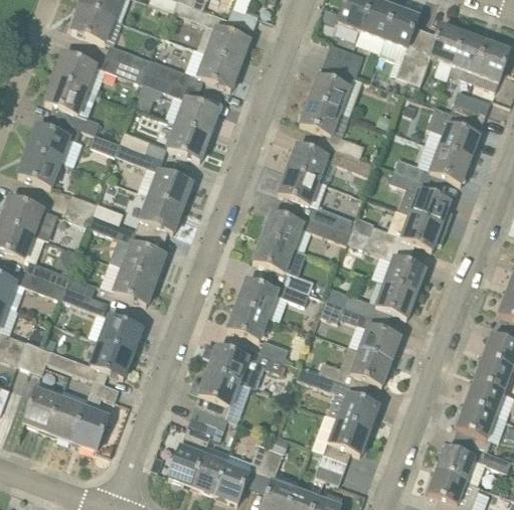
[(82,0),(80,6),(115,19),(121,0),(82,0)]
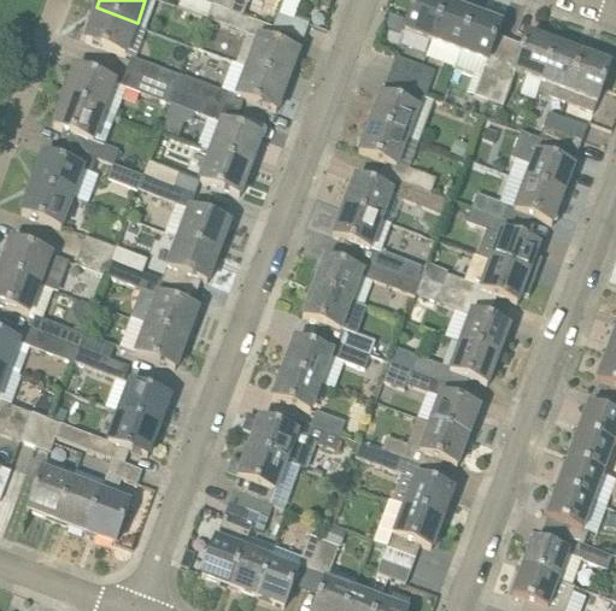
[(215,3),(209,0),(181,0),(180,5),(210,17),(215,3)]
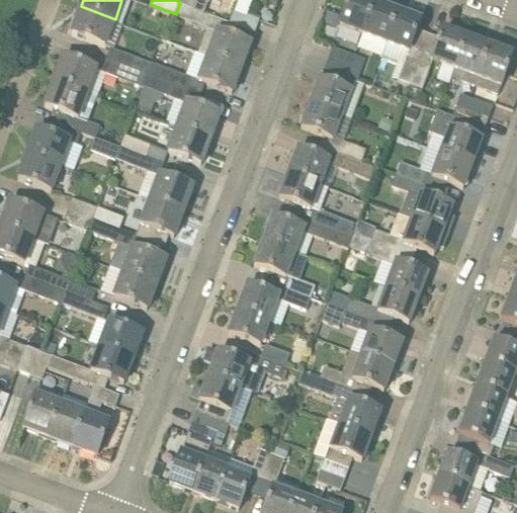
[(363,31),(374,1),(371,0),(347,0),(340,23),(363,31)]
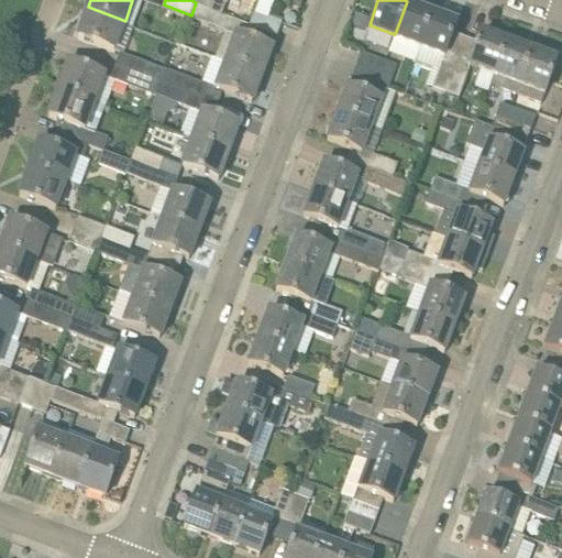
[(419,44),(432,10),(407,1),(395,34),(419,44)]
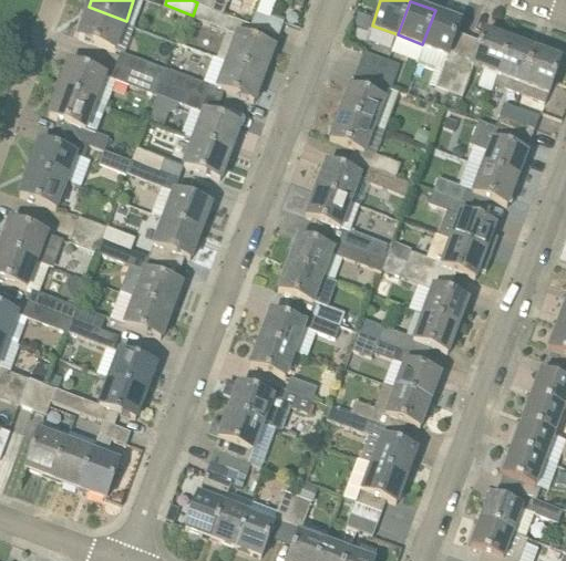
[(237,17),(211,7),(197,2),(193,16),(220,26),(233,30),(237,17)]
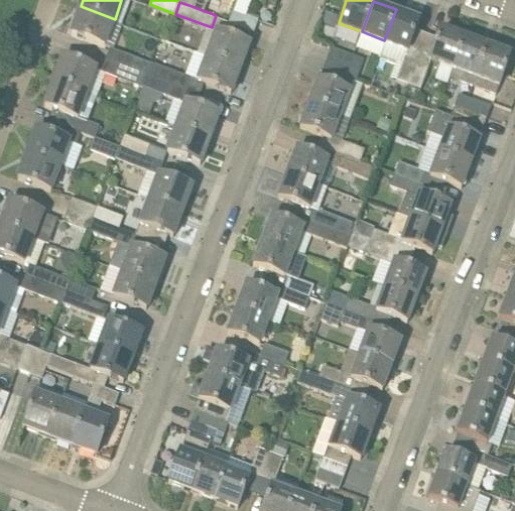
[(105,43),(115,19),(81,6),(72,31),(105,43)]
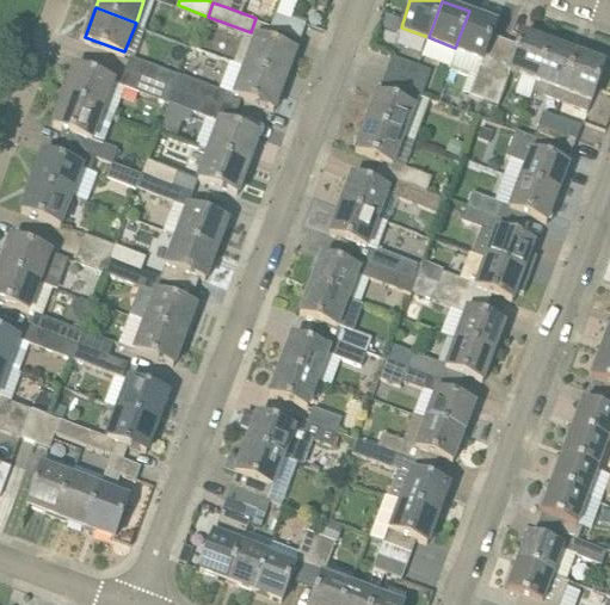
[(271,24),(301,35),(307,20),(277,8),(271,24)]
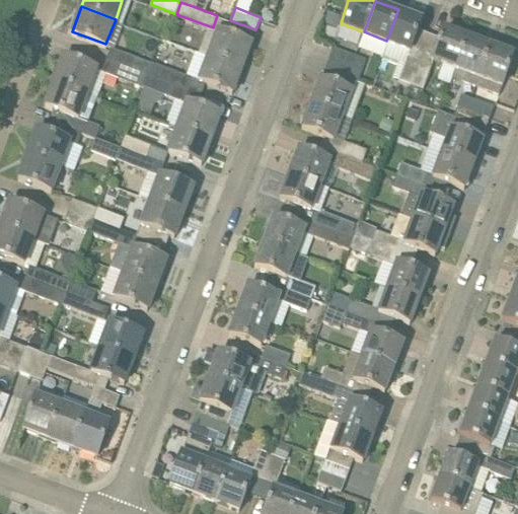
[(340,12),(328,8),(325,18),(337,22),(340,12)]
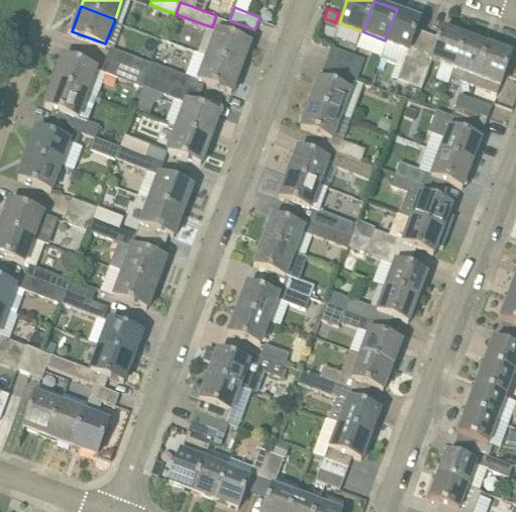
[(408,48),(420,18),(397,9),(385,40),(408,48)]
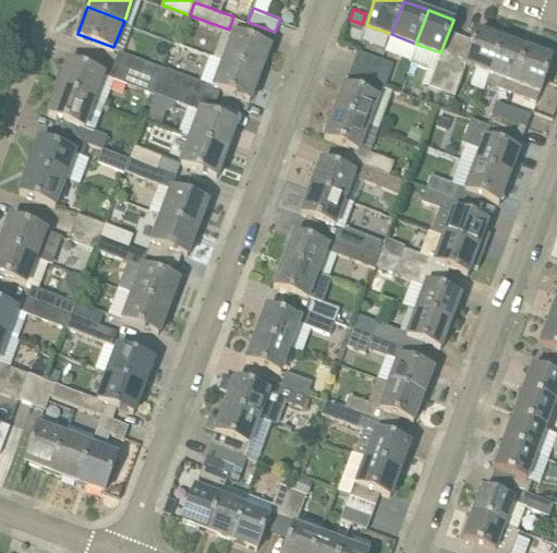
[(487,80),(503,38),(477,28),(465,62),(476,65),(471,81),(485,86),(487,81),(487,80)]
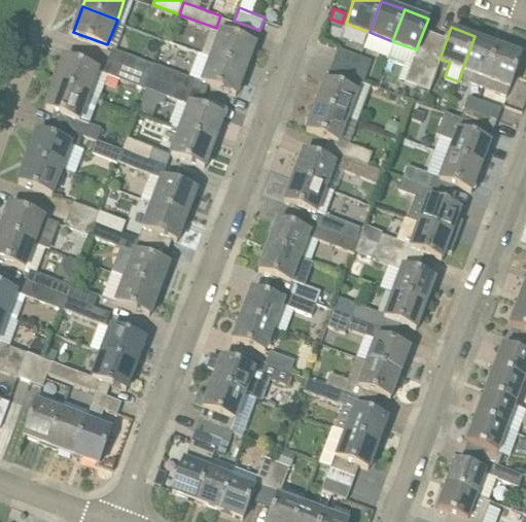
[(246,67),(255,42),(222,30),(213,55),(246,67)]
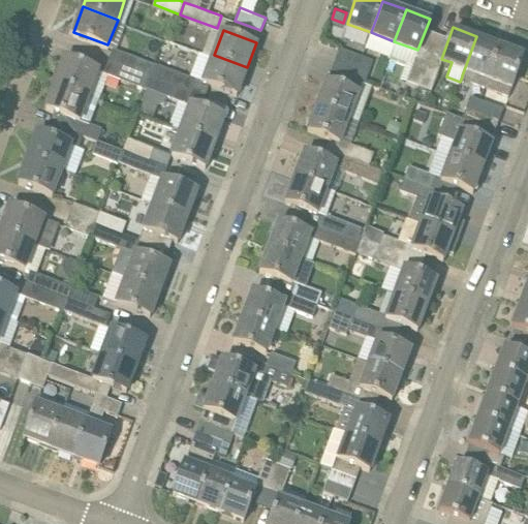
[(485,85),(499,44),(476,36),(462,75),(462,76),(485,85)]
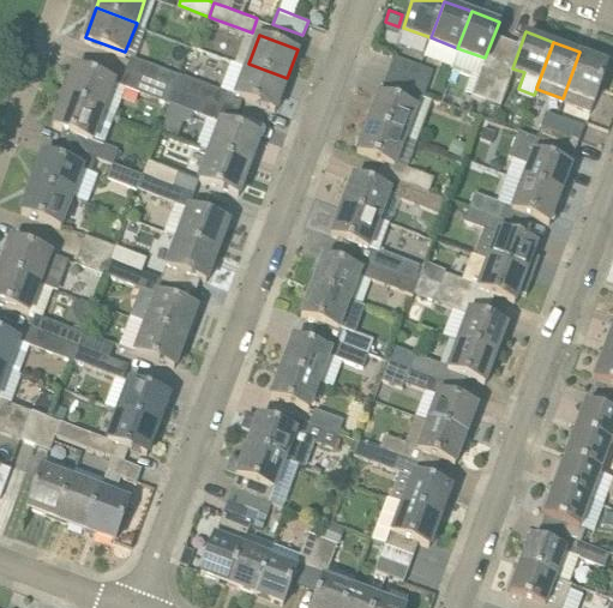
[(592,108),(595,98),(608,62),(580,52),(563,98),(592,108)]
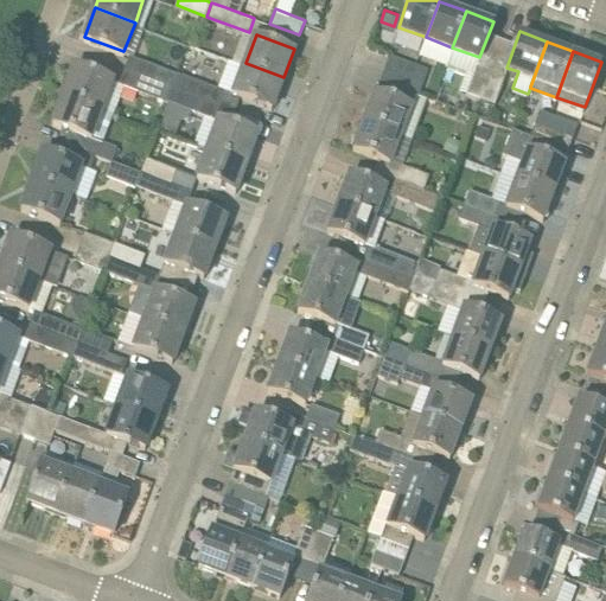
[(177,87),(183,72),(129,52),(125,66),(177,87)]
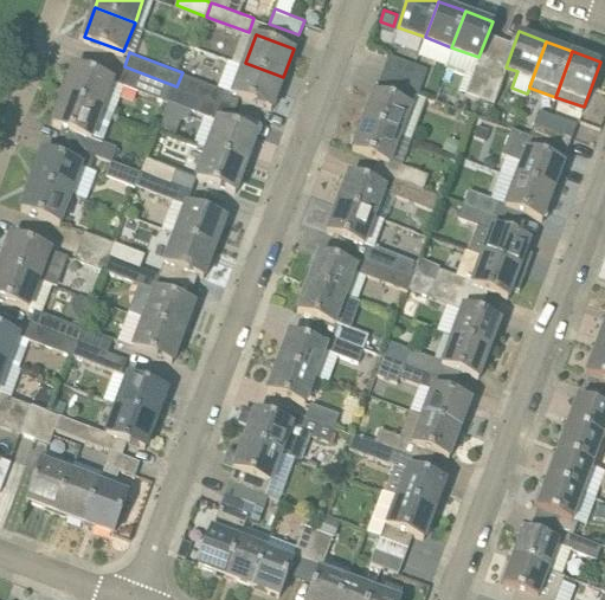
[(385,65),(423,79),(427,66),(390,52),(385,65)]
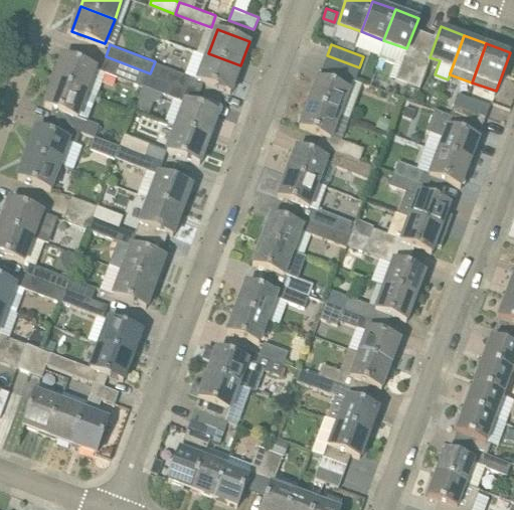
[(54,78),(88,91),(97,66),(63,53),(54,78)]
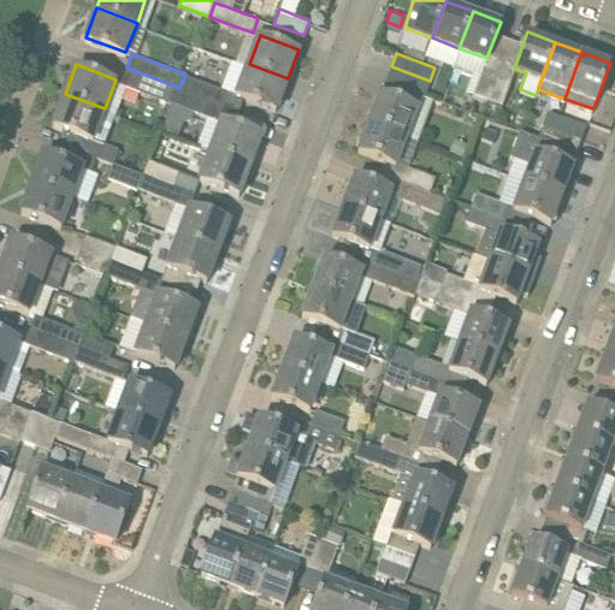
[(276,108),(288,78),(249,64),(237,94),(276,108)]
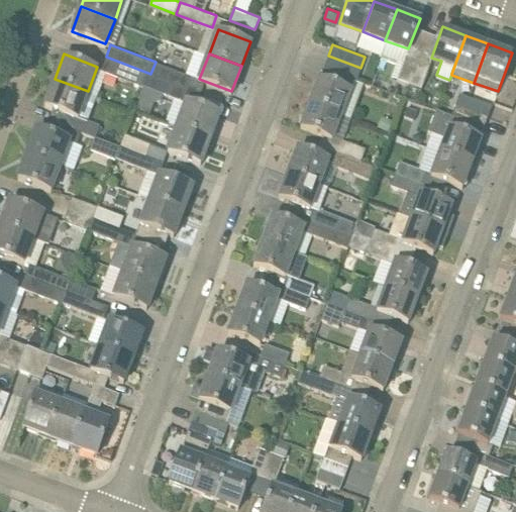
[(409,82),(418,58),(407,54),(397,78),(409,82)]
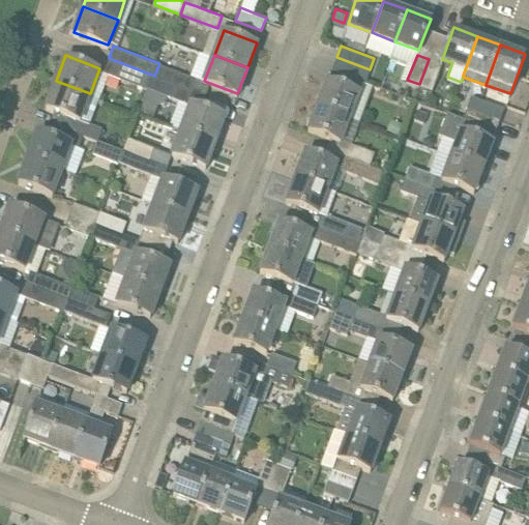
[(365,81),(370,69),(336,57),(332,68),(365,81)]
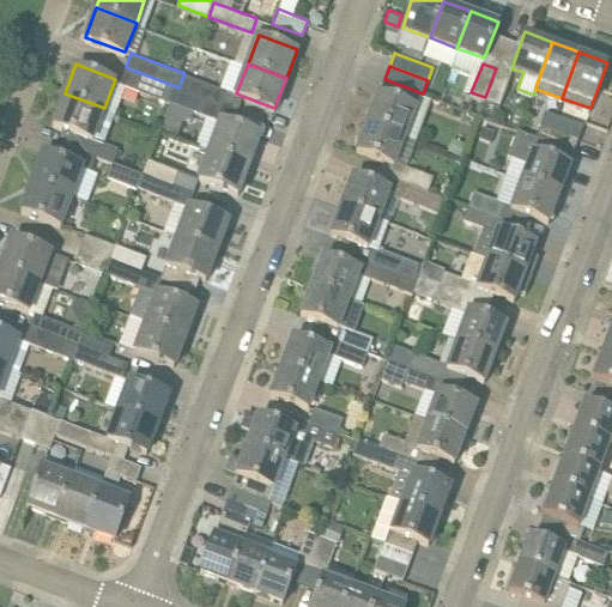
[(173,102),(179,87),(126,67),(120,82),(173,102)]
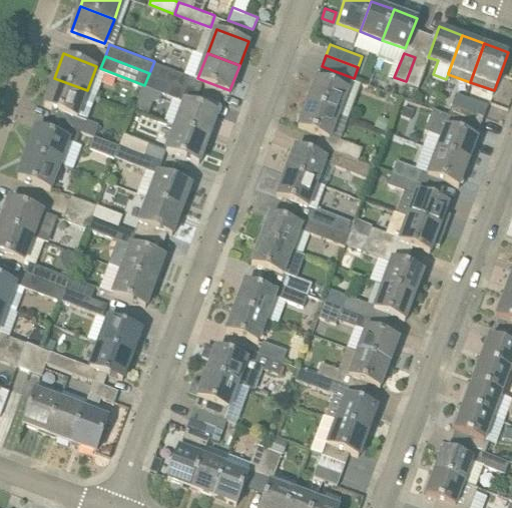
[(418,86),(427,62),(415,57),(406,81),(418,86)]
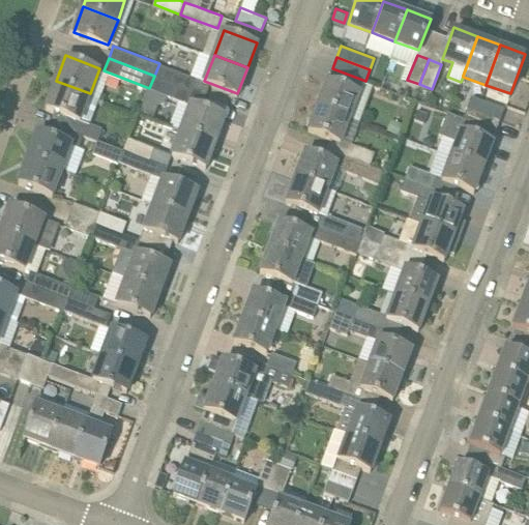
[(192,89),(196,77),(159,63),(154,76),(177,84),(192,89)]
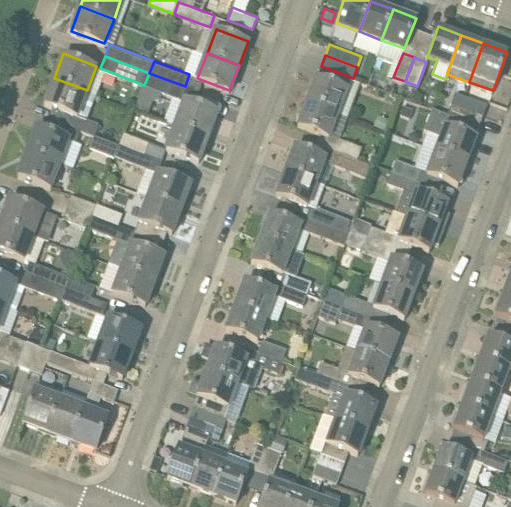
[(361,81),(353,78),(321,66),(317,77),(316,77),(307,101),(348,116),(361,81)]
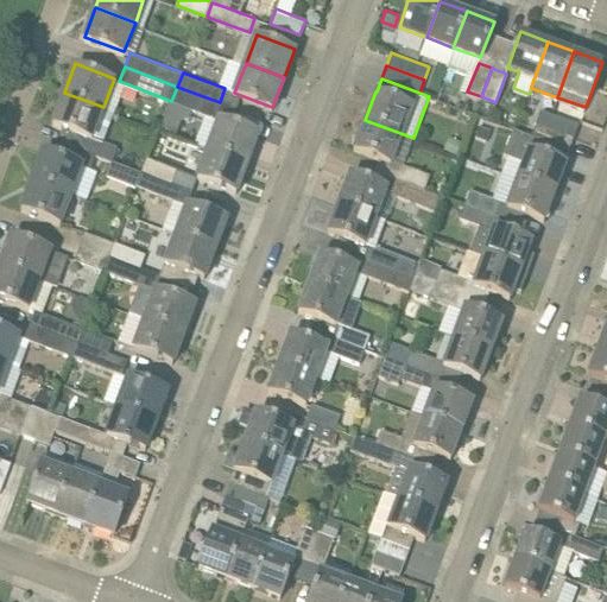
[(198,111),(203,96),(177,87),(171,101),(163,126),(177,132),(183,114),(189,116),(193,108),(198,111)]
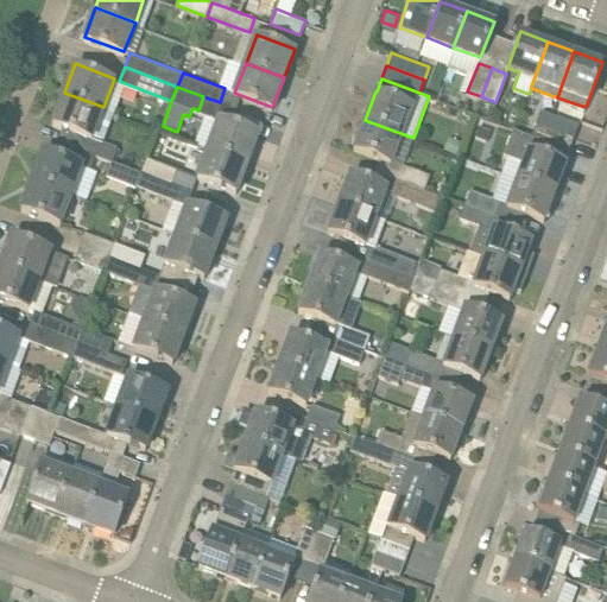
[(117,146),(93,137),(103,107),(64,93),(52,122),(69,128),(64,141),(96,153),(112,159),(112,158),(117,146)]
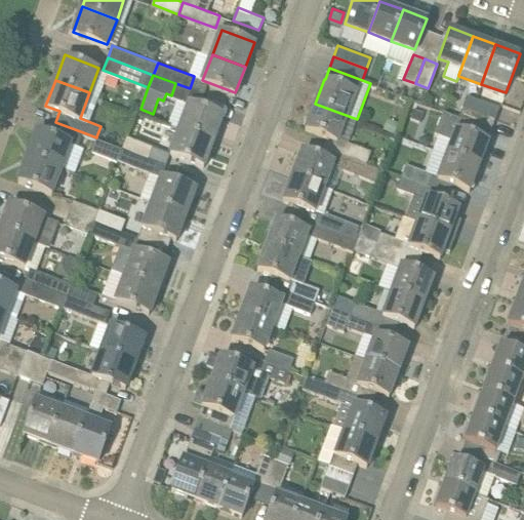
[(499,105),(468,93),(462,105),(495,117),(499,105)]
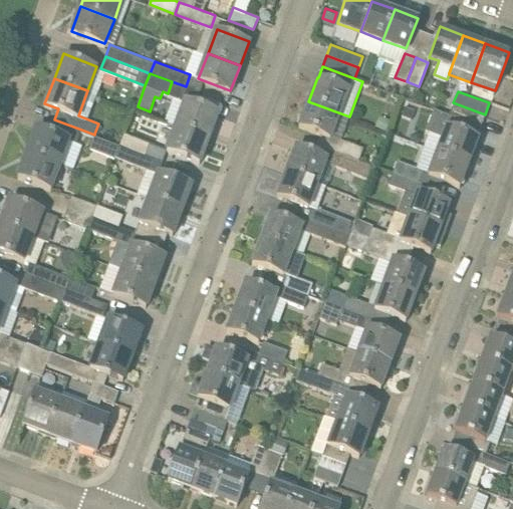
[(209,136),(218,111),(186,99),(177,124),(209,136)]
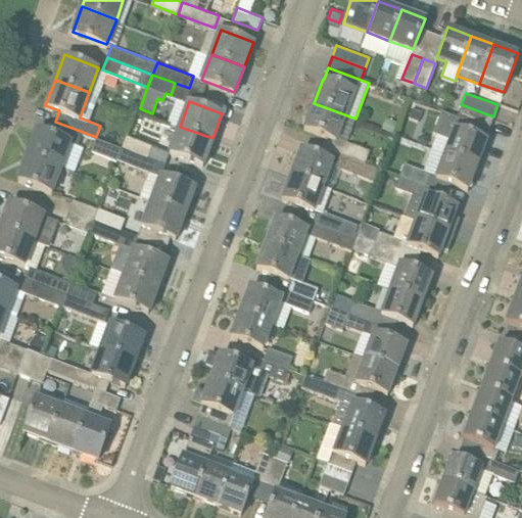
[(347,140),(356,119),(314,103),(304,128),(327,136),(324,146),(340,152),(366,160),(370,149),(347,140)]
